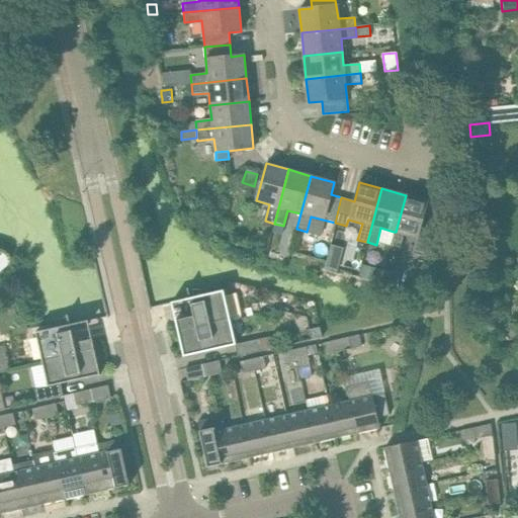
[(396,232),(394,232),(390,248),(399,250),(403,234),(417,238),(412,254),(425,257),(431,233),(420,230),(427,200),(406,195),(396,232)]
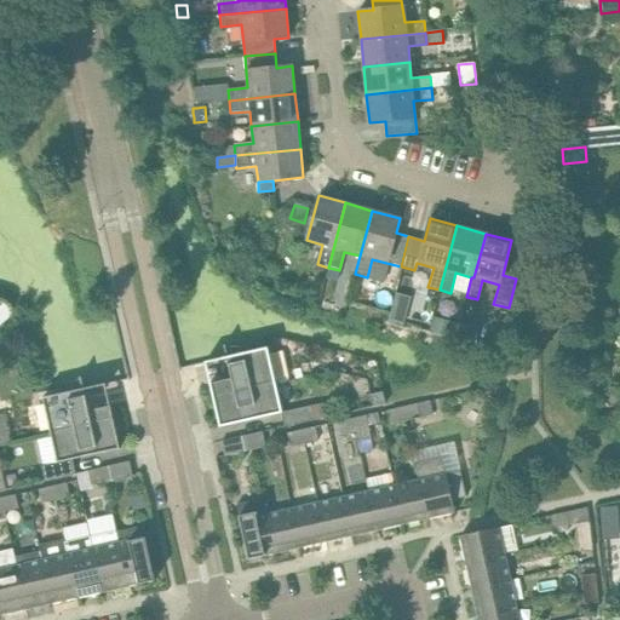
[(339,270),(328,268),(326,276),(337,280),(339,270)]
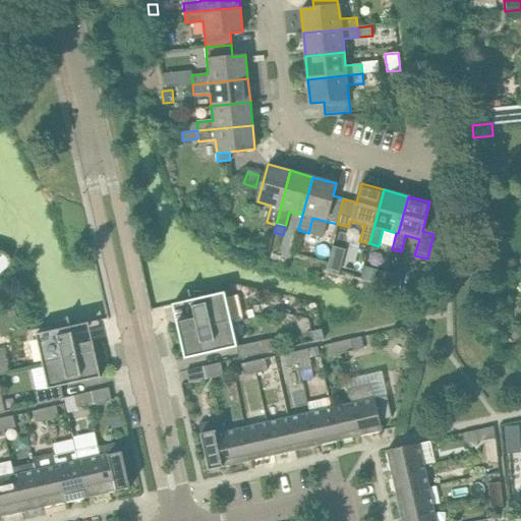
[(363,268),(360,279),(374,282),(377,271),(363,268)]
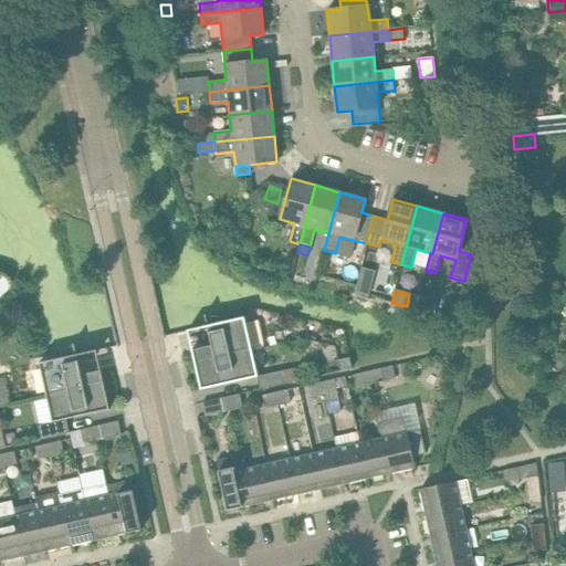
[(195,362),(251,349),(244,317),(227,322),(226,316),(206,316),(206,315),(205,315),(211,345),(191,349),(195,362)]
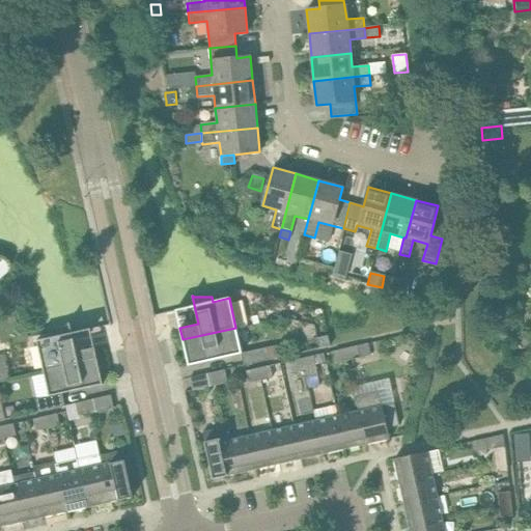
[(43,370),(96,358),(94,346),(76,351),(70,323),(68,323),(68,325),(52,333),(53,337),(36,340),(43,370)]
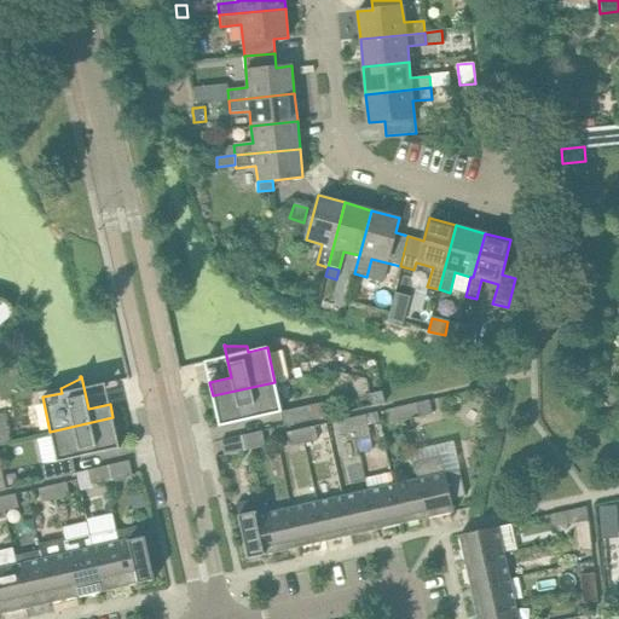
[(275,382),(213,395),(219,427),(282,412),(282,411),(275,382)]
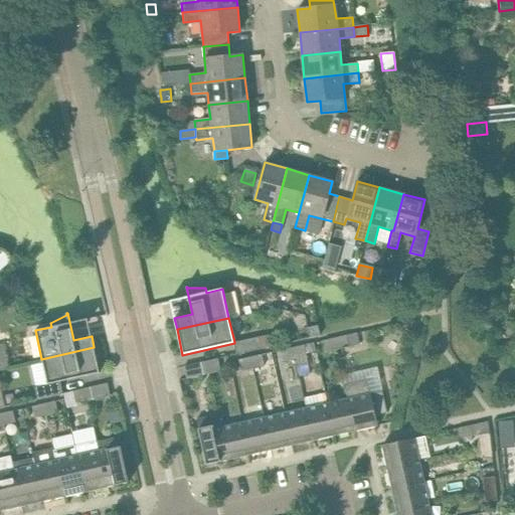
[(310,338),(320,335),(318,326),(307,328),(310,338)]
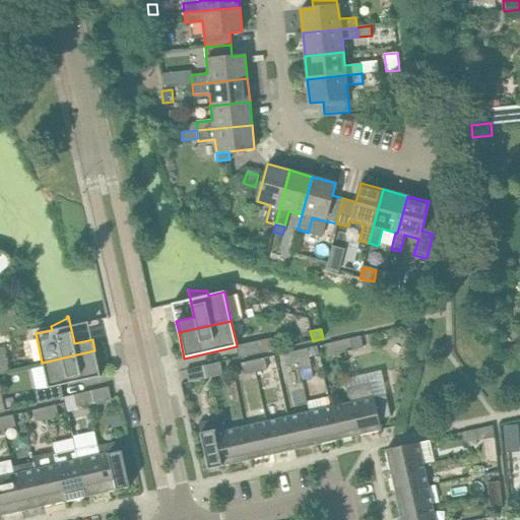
[(360,336),(349,338),(352,350),(363,347),(360,336)]
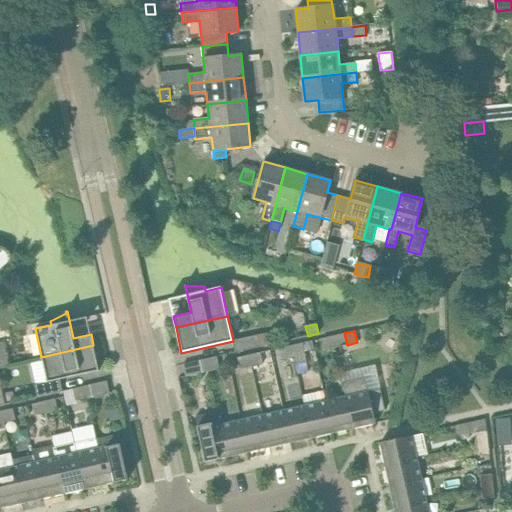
[(344,333),(333,336),(335,347),(347,345),(344,333)]
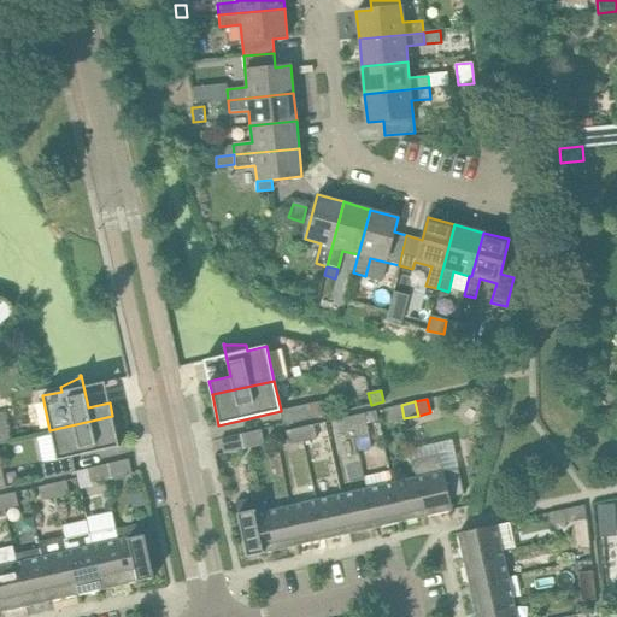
[(310,404),(281,410),(281,411),(285,424),(313,417),(310,404)]
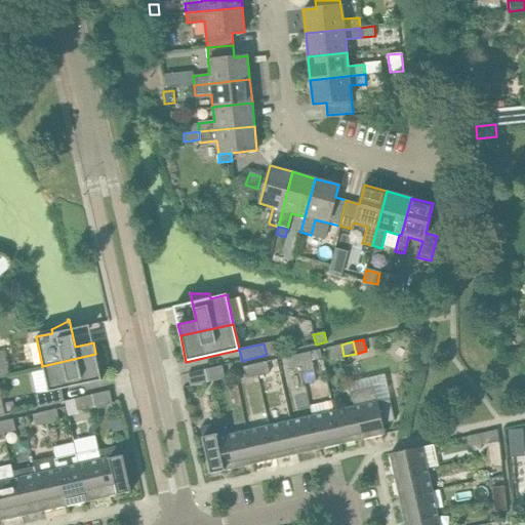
[(344,356),(341,345),(329,348),(332,359),(344,356)]
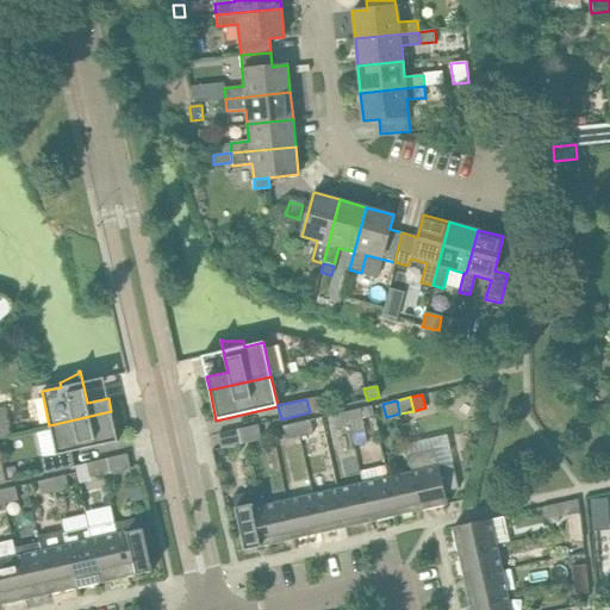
[(360,409),(347,412),(349,425),(363,422),(360,409)]
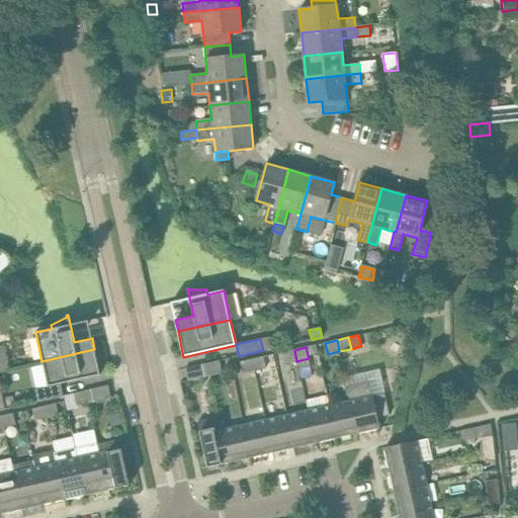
[(94,349),(41,361),(48,386),(34,390),(37,402),(63,396),(61,383),(100,375),(94,349)]
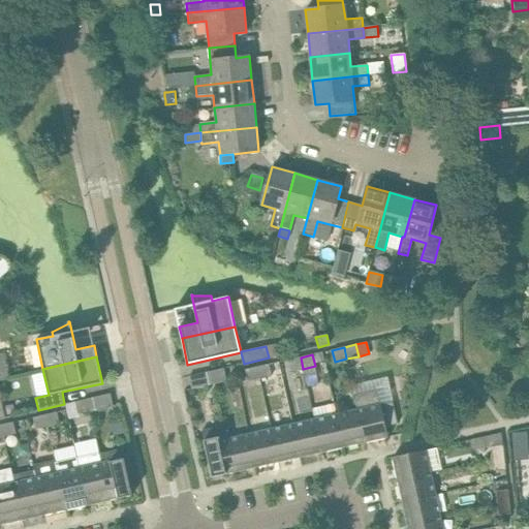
[(303,369),(301,358),(288,360),(291,372),(303,369)]
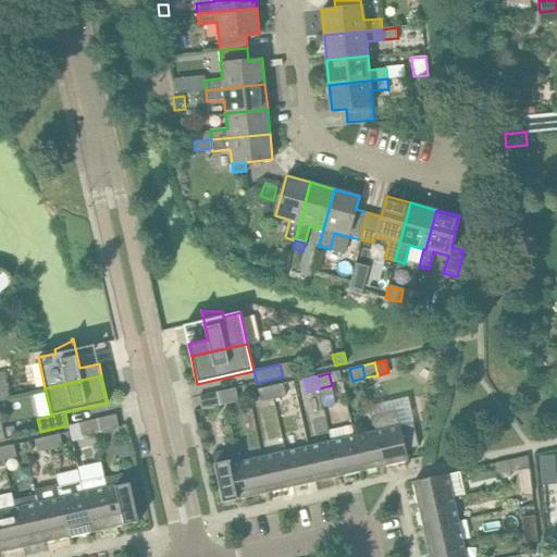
[(283,384),(270,386),(273,398),(286,396),(283,384)]
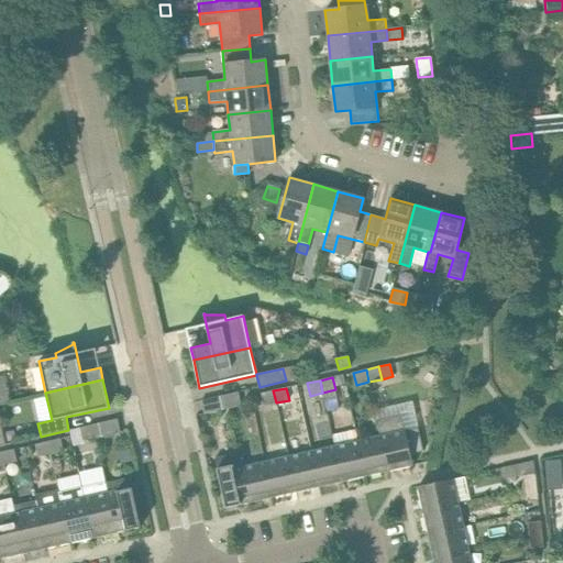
[(335,389),(322,393),(327,411),(340,409),(335,389)]
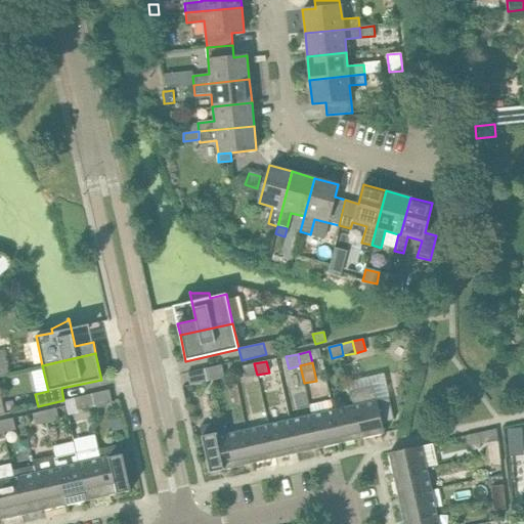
[(257,375),(254,363),(243,366),(246,378),(257,375)]
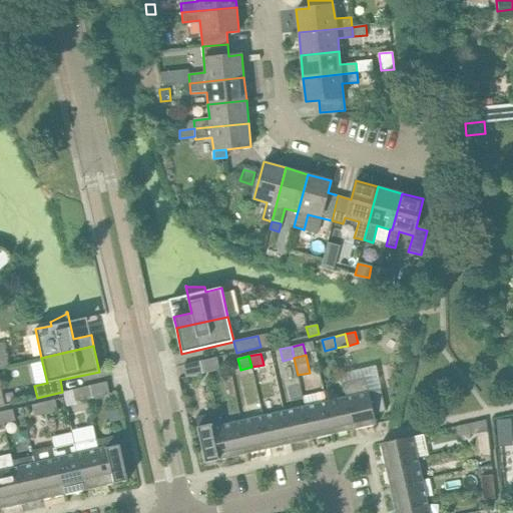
[(205,360),(208,373),(219,370),(216,357),(205,360)]
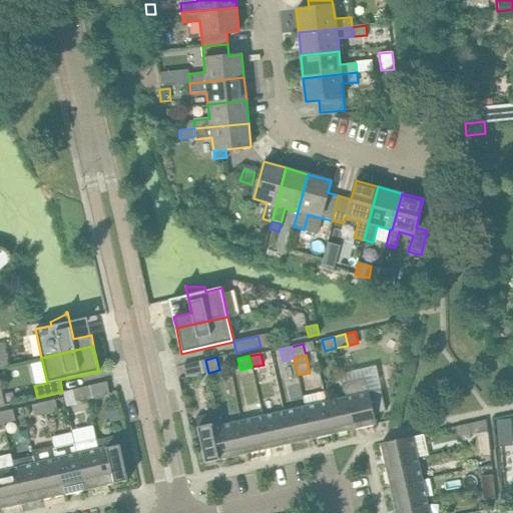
[(208,373),(205,360),(183,365),(185,378),(208,373)]
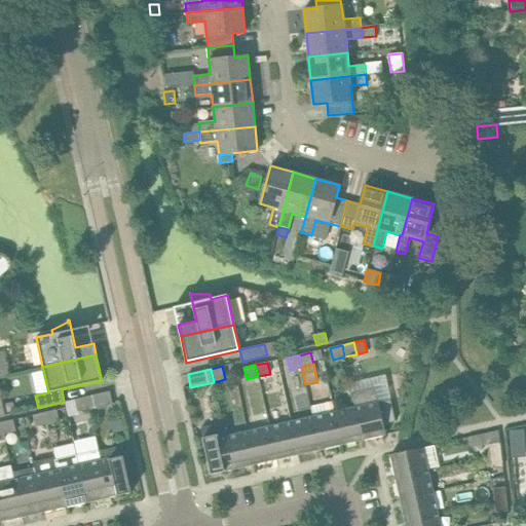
[(357,408),(364,440),(385,435),(375,387),(351,392),(355,408),(357,408)]
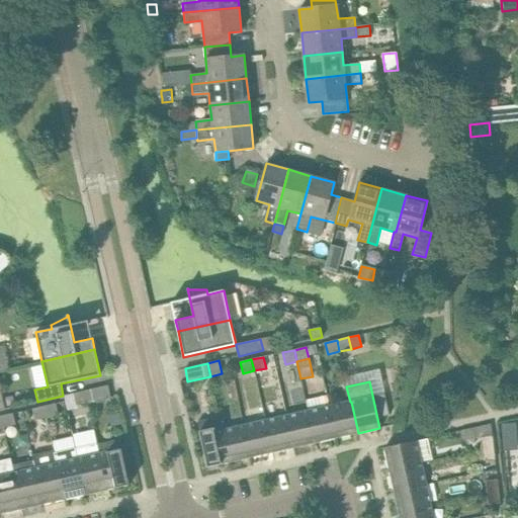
[(107,385),(85,391),(88,404),(110,398),(107,385)]
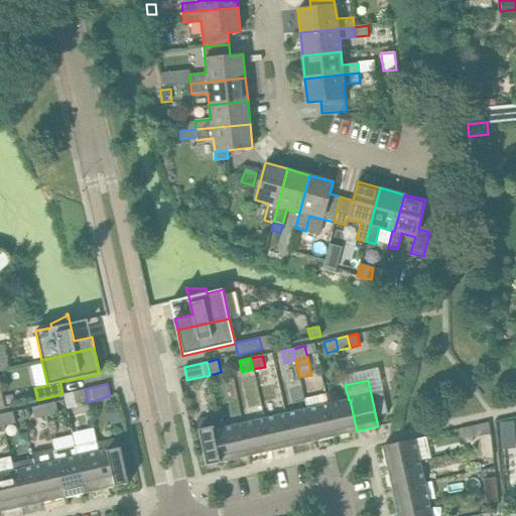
[(88,402),(85,389),(74,392),(77,404),(88,402)]
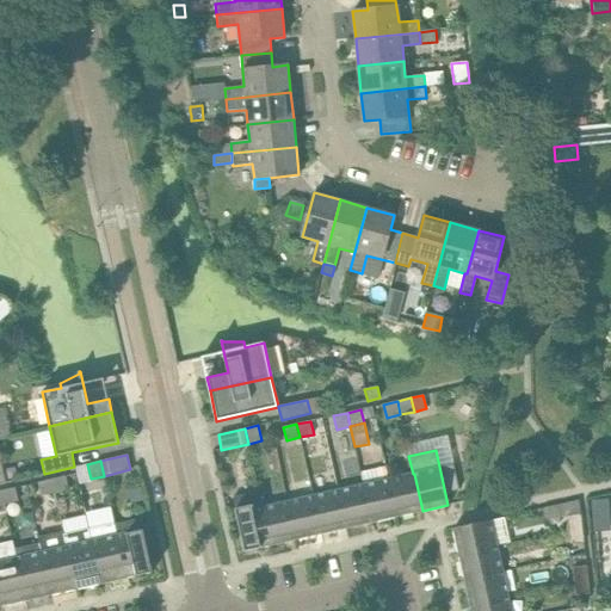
[(372,523),(397,517),(389,480),(387,467),(362,473),(364,485),(372,523)]
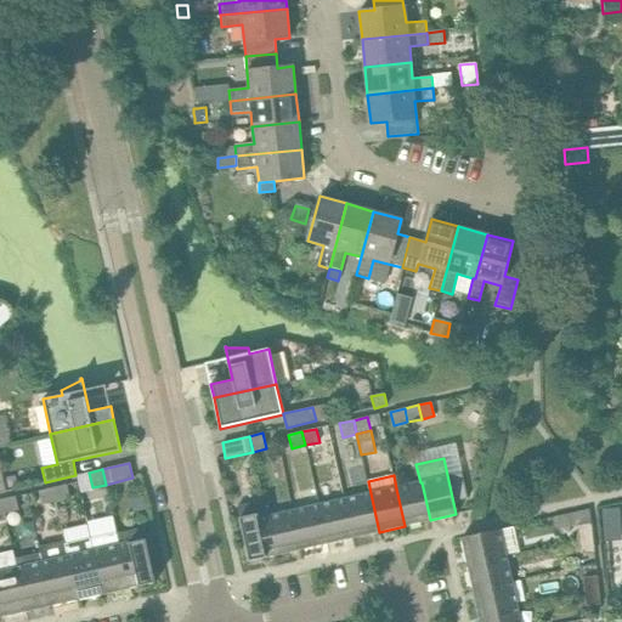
[(420,482),(396,488),(405,526),(430,520),(422,482),(420,482)]
